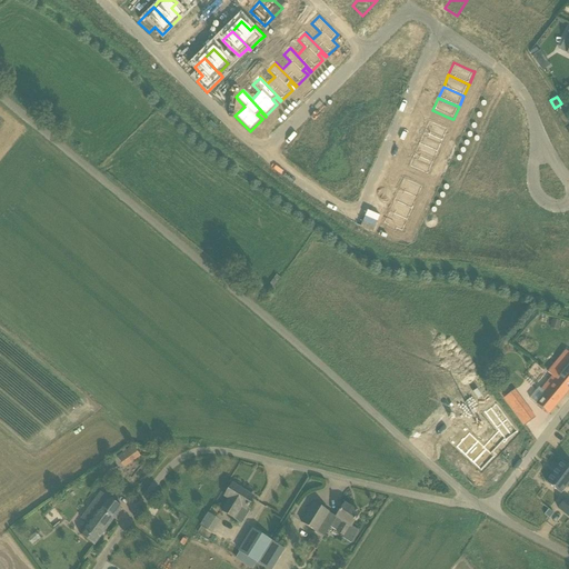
[(429,120),(423,132),(443,141),(449,129),(448,128),(442,126),(429,120)]
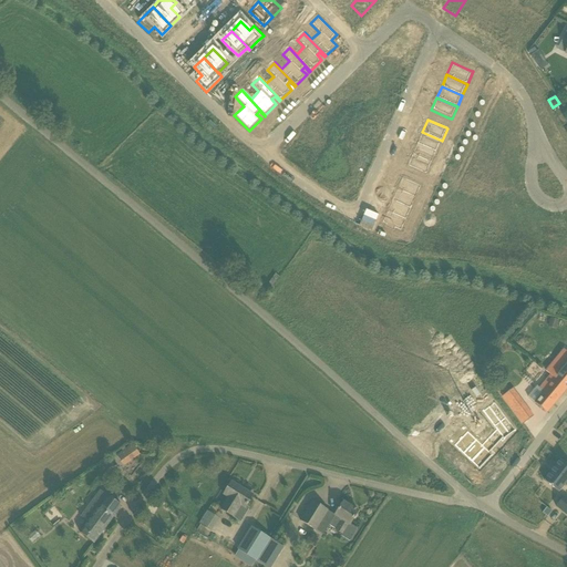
[(442,141),(422,132),(416,143),(437,152),(442,141)]
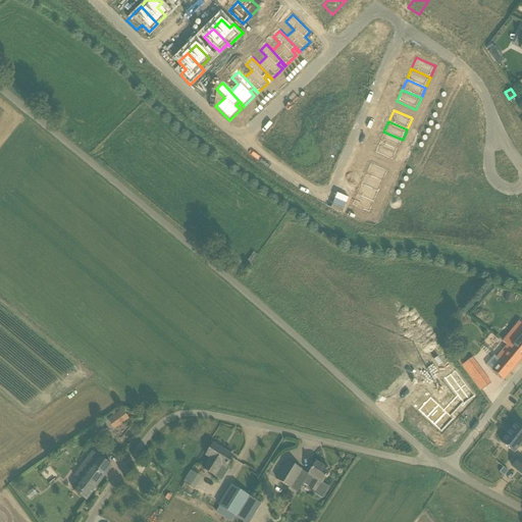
[(403,140),(383,132),(379,142),(398,150),(403,140)]
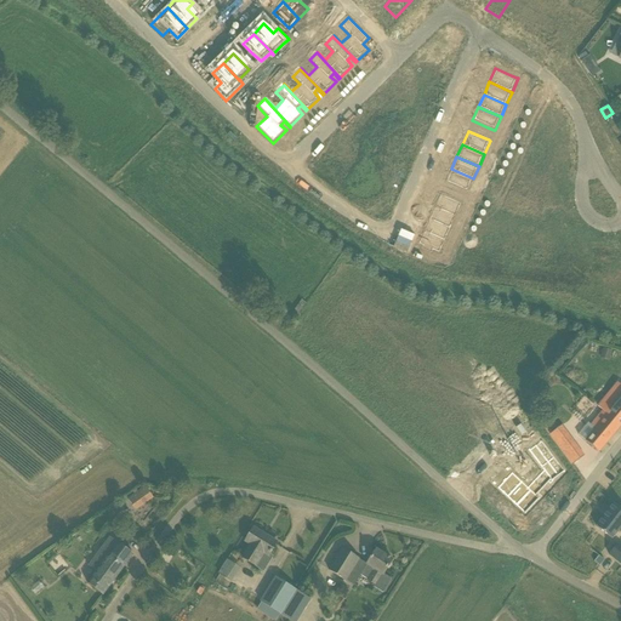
[(473,178),(451,169),(445,182),(460,189),(466,192),(467,193),(473,178)]
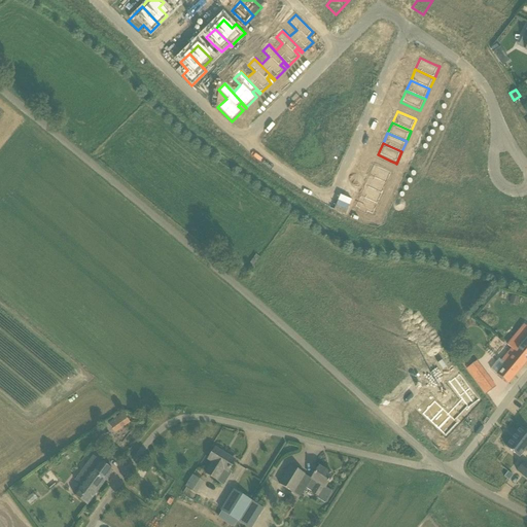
[(369,176),(387,184),(392,172),(387,170),(374,164),(369,176)]
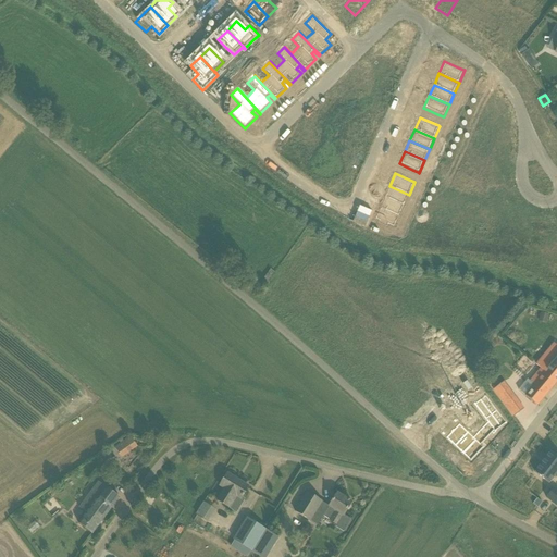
[(409,195),(390,186),(384,197),(405,206),(409,195)]
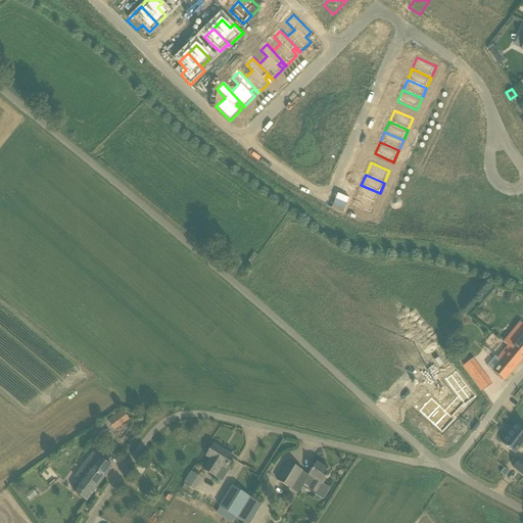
[(361,185),(357,195),(375,203),(380,193),(361,185)]
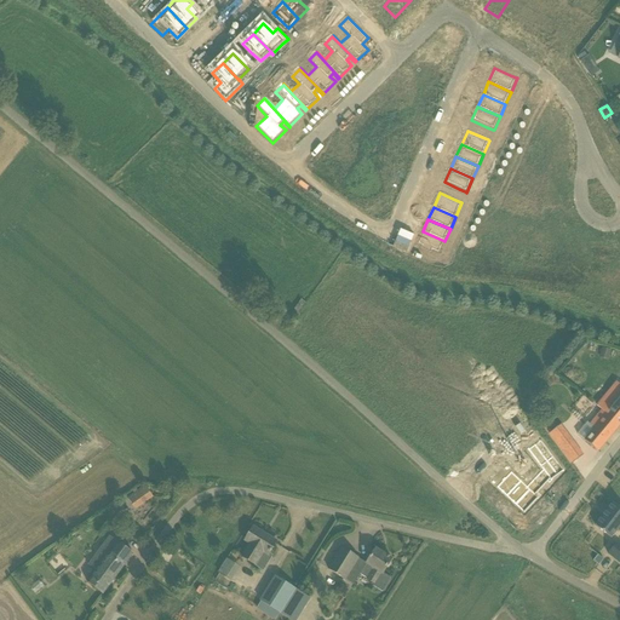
[(608,361),(612,351),(602,348),(600,359),(608,361)]
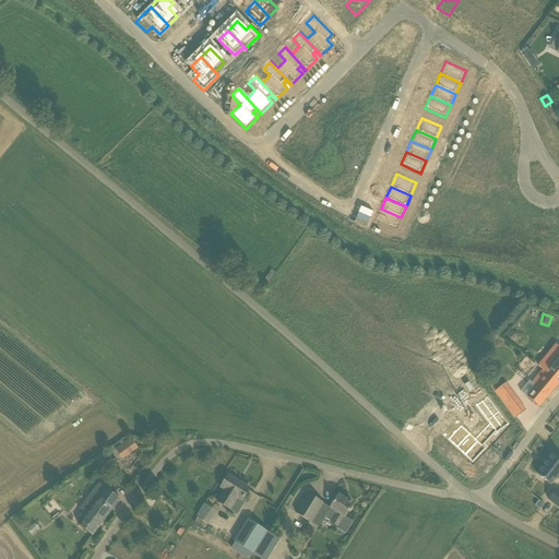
[(539,407),(558,383),(558,349),(532,382),(530,381),(520,392),(539,407)]
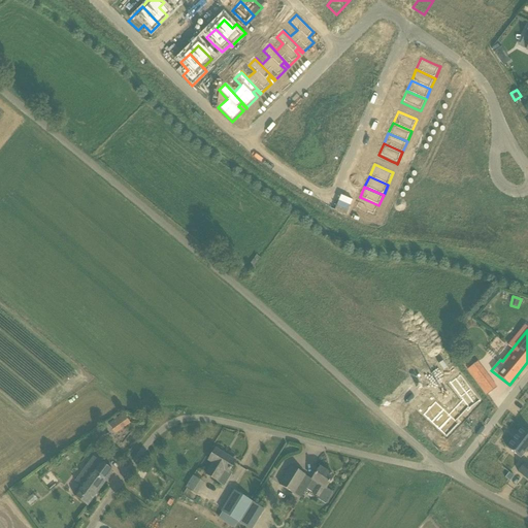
[(502,348),(508,352),(512,348),(506,342),(502,348)]
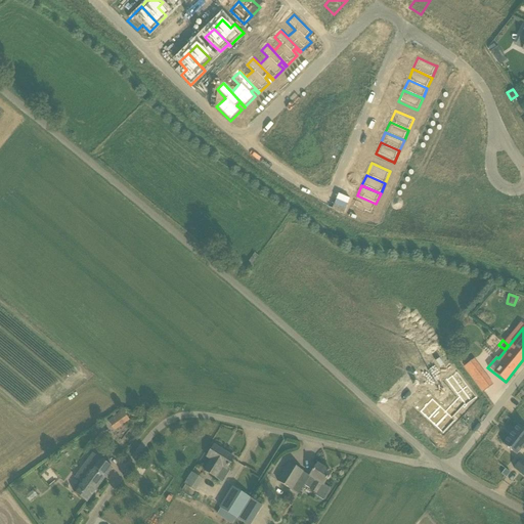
[(468,373),(474,381),(483,374),(477,365),(468,373)]
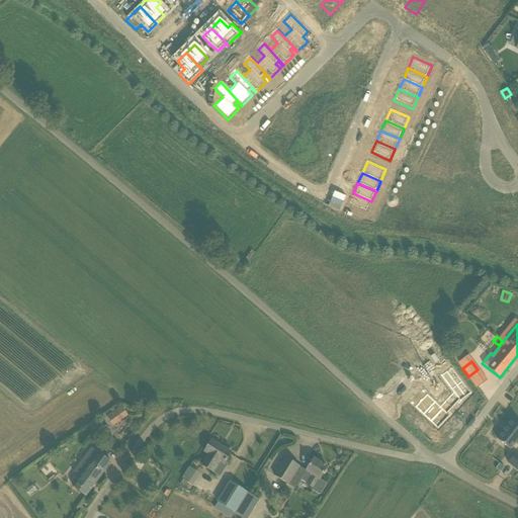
[(470,393),(452,368),(441,376),(454,393),(440,407),(427,395),(416,408),(438,428),(449,416),(447,414),(459,400),(460,400),(469,393),(470,393)]
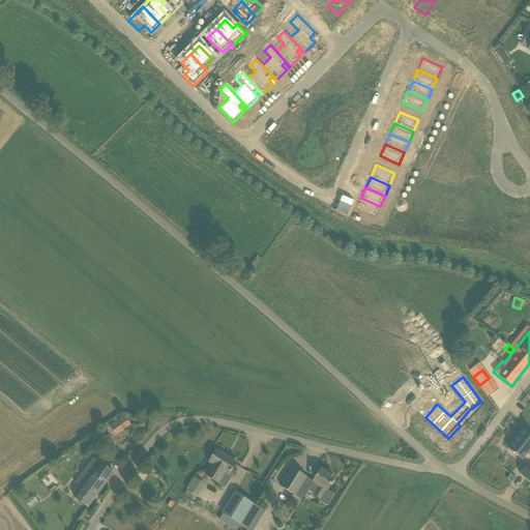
[(109,427),(113,433),(120,428),(122,432),(131,427),(124,416),(118,420),(115,422),(109,427)]
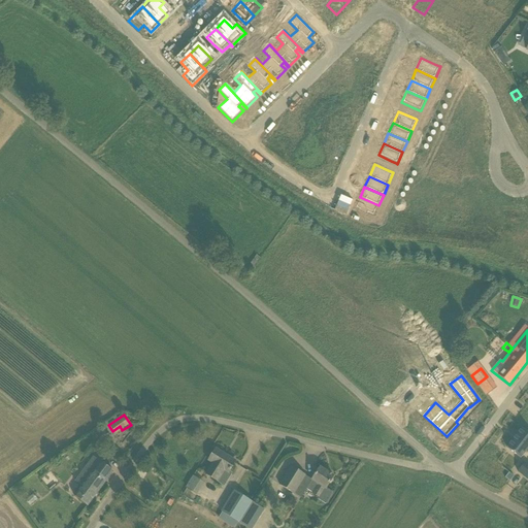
[(527,428),(513,448),(526,458),(527,455),(527,428)]
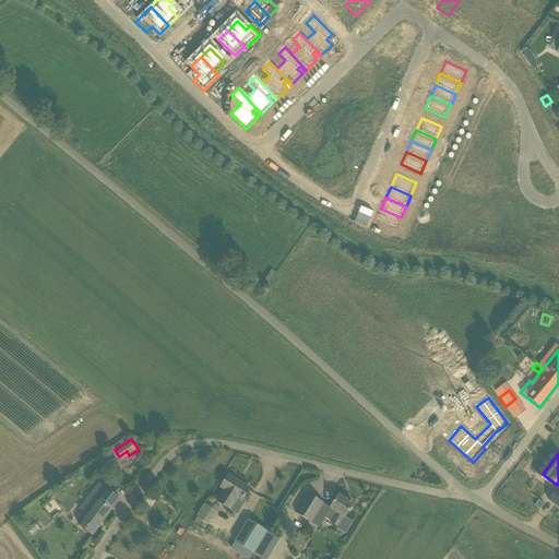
[(238,500),(241,502),(249,489),(228,476),(221,489),(224,491),(216,502),(230,511),(238,500)]
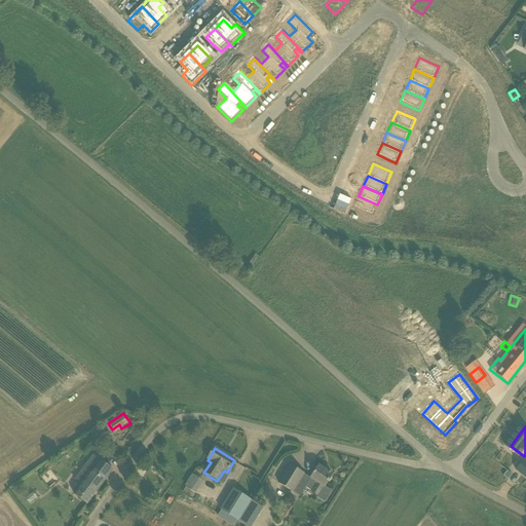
[(74,494),(87,504),(113,470),(92,455),(77,477),(83,481),(74,494)]
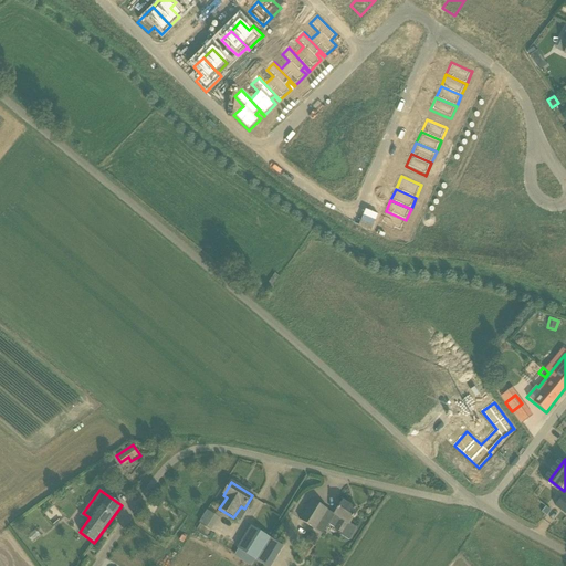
[(312,501),(306,510),(300,521),(315,530),(327,510),(312,501)]
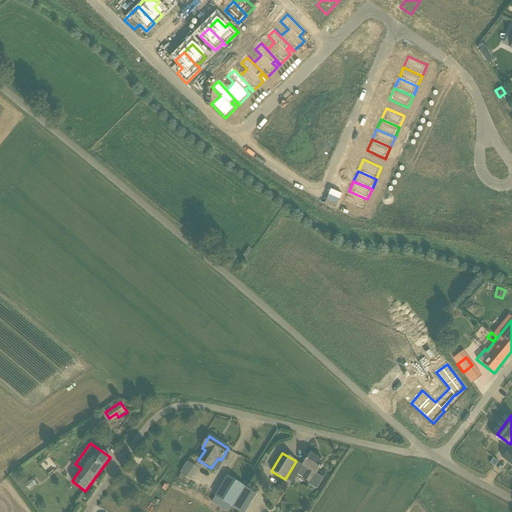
[(310,454),(303,465),(297,475),(303,478),(302,479),(309,483),(308,485),(316,489),(323,478),(316,474),(324,462),(310,454)]
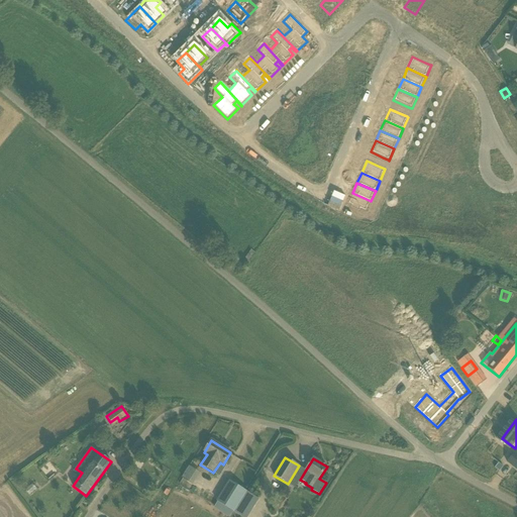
[(195,482),(201,473),(189,466),(184,475),(195,482)]
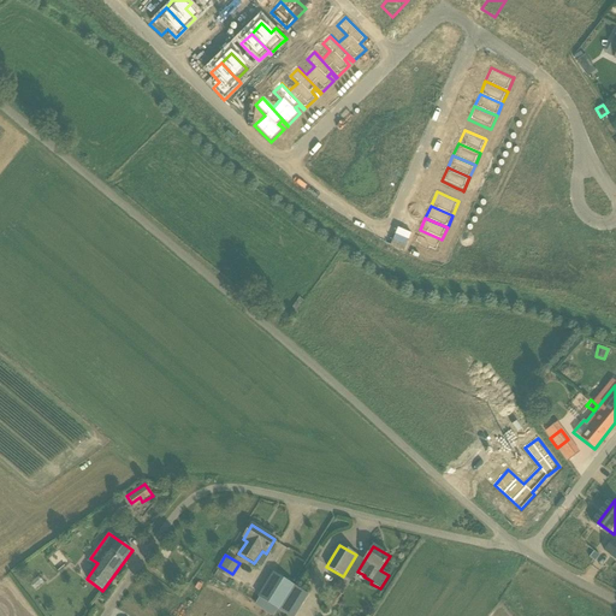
[(258,598),(279,611),(295,586),(273,573),(258,598)]
